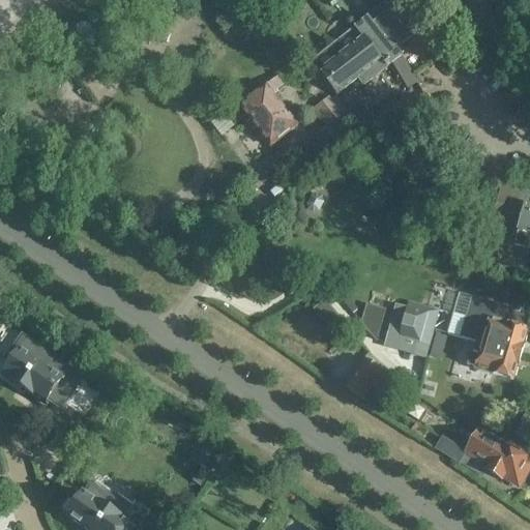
[(405,42),(384,17),(373,26),(367,19),(311,63),(336,96),(358,79),(363,85),(401,56),(395,50),(405,42)]
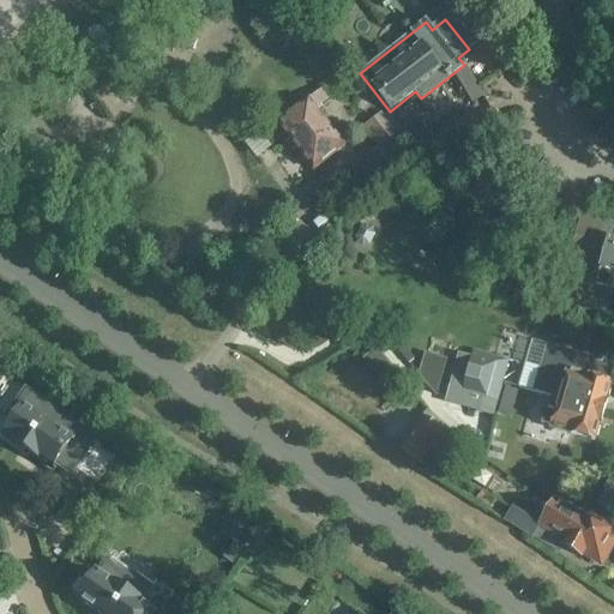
[(344,146),(308,101),(277,125),(313,170),(344,146)]
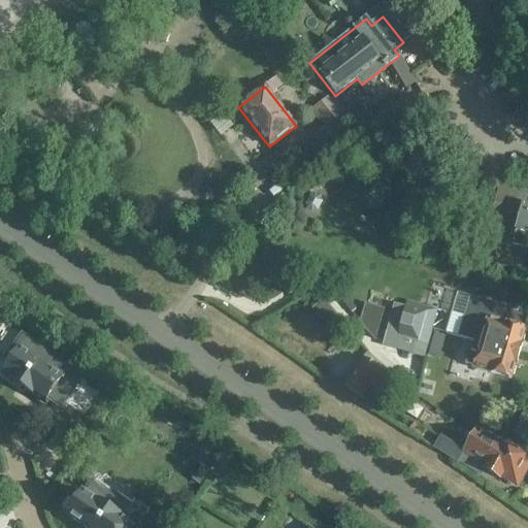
[(327,124),(343,106),(330,93),(312,110),(327,124)]
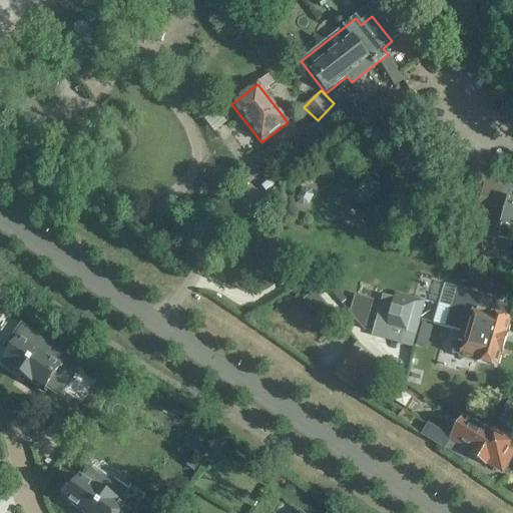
[(344,129),(361,129),(367,125),(356,110),(348,99),(329,115),(337,125),(339,123),(344,129)]
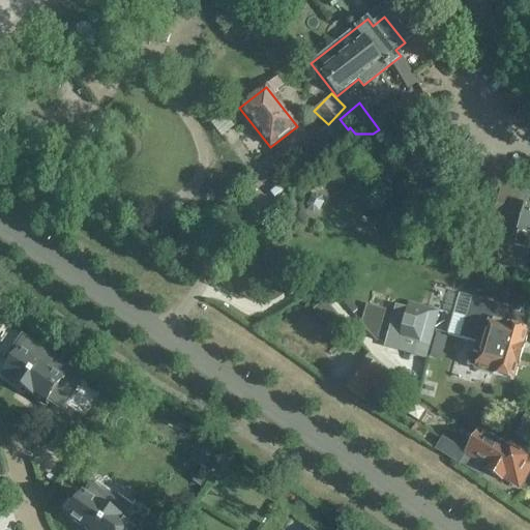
[(332,141),(329,136),(325,128),(313,137),(317,143),(319,142),(323,147),(332,141)]
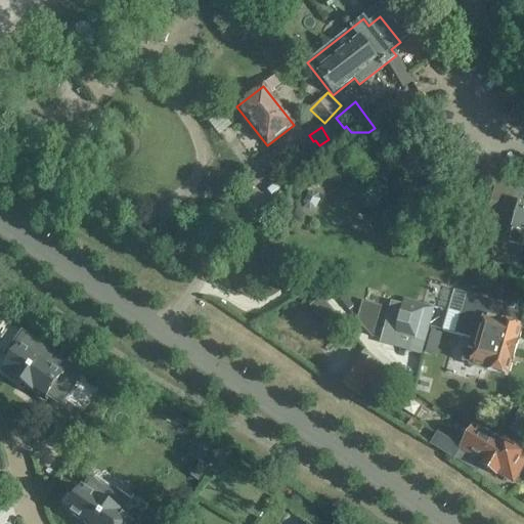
[(521,248),(523,236),(523,205),(521,205),(523,192),(523,190),(495,182),(488,208),(508,213),(508,211),(516,213),(512,227),(511,227),(507,244),(521,248)]
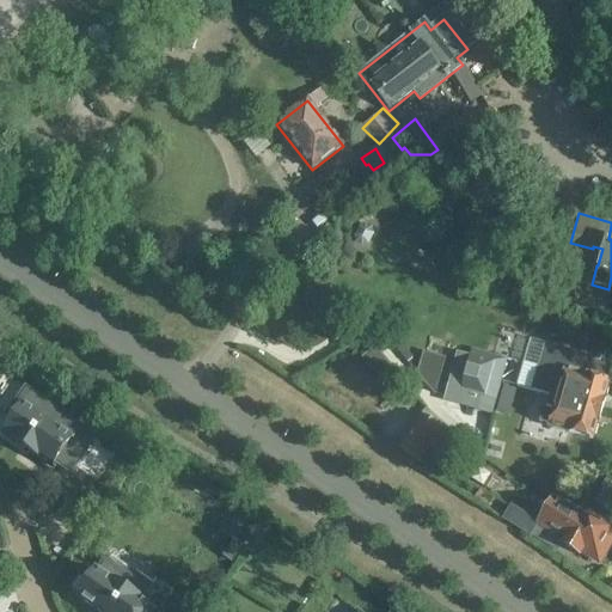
[(593,360),(545,347),(532,391),(550,396),(601,411),(605,399),(603,399),(604,396),(607,393),(609,389),(607,385),(609,381),(606,381),(611,365),(603,362),(604,359),(594,356),(593,360)]
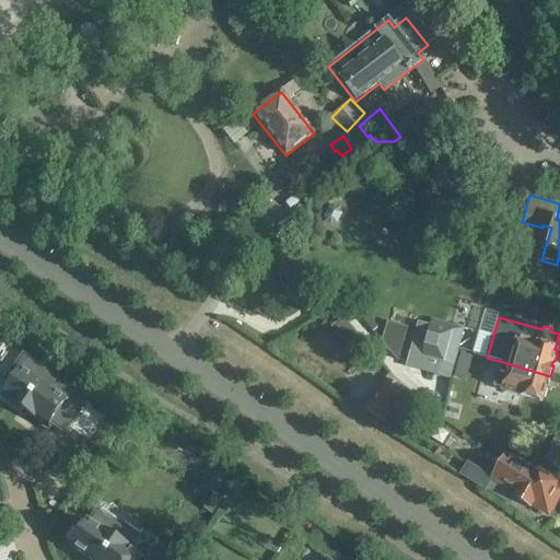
[(450,380),(451,375),(463,330),(419,318),(406,368),(418,371),(421,357),(443,363),(440,377),(450,380)]
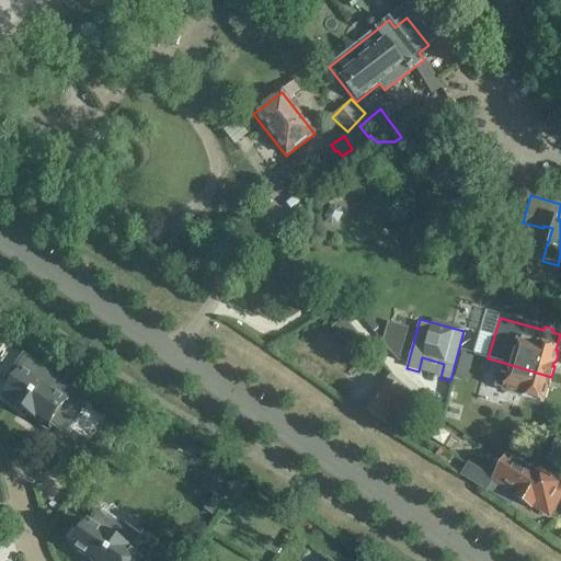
[(359,339),(343,320),(333,329),(350,348),(359,339)]
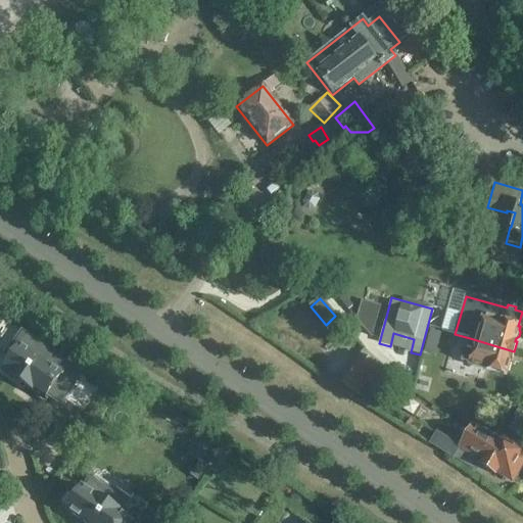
[(353,325),(374,331),(382,305),(362,298),(353,325)]
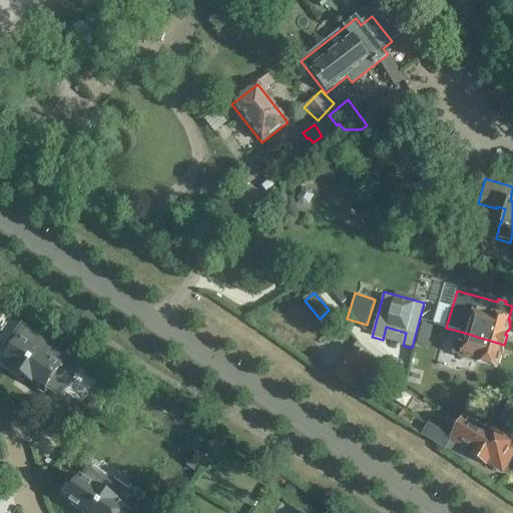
[(9,352),(2,362),(8,367),(32,385),(33,384),(43,392),(46,388),(59,398),(72,378),(69,376),(76,366),(64,358),(65,356),(19,324),(3,347),(9,352)]
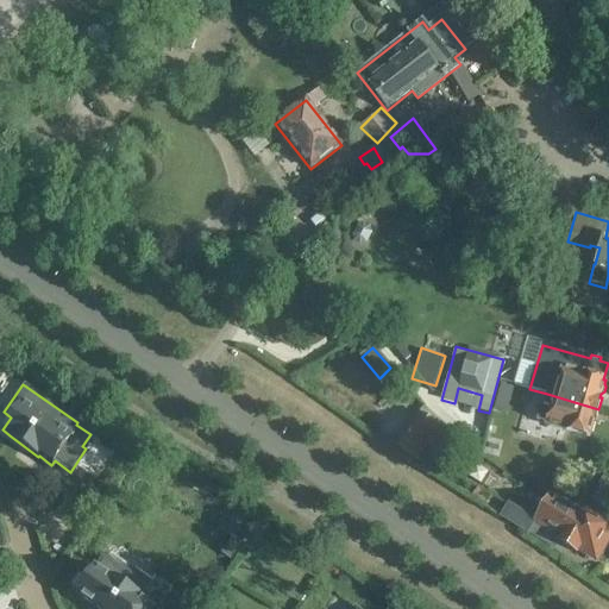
[(596,420),(598,409),(547,394),(544,407),(540,406),(537,420),(545,422),(545,424),(565,429),(565,431),(589,437),(589,433),(592,432),(594,426),(592,424),(594,420),(596,420)]
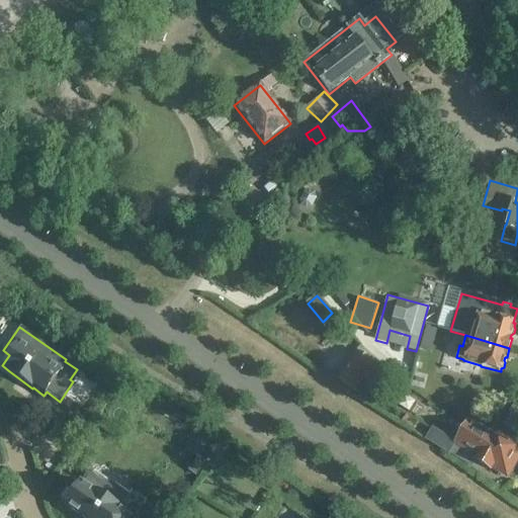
[(419,421),(427,407),(402,392),(398,399),(406,403),(402,410),(419,421)]
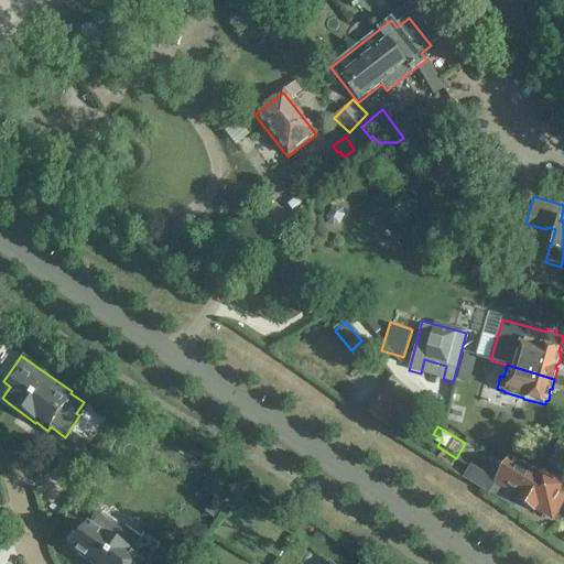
[(80,454),(62,480),(75,489),(93,463),(80,454)]
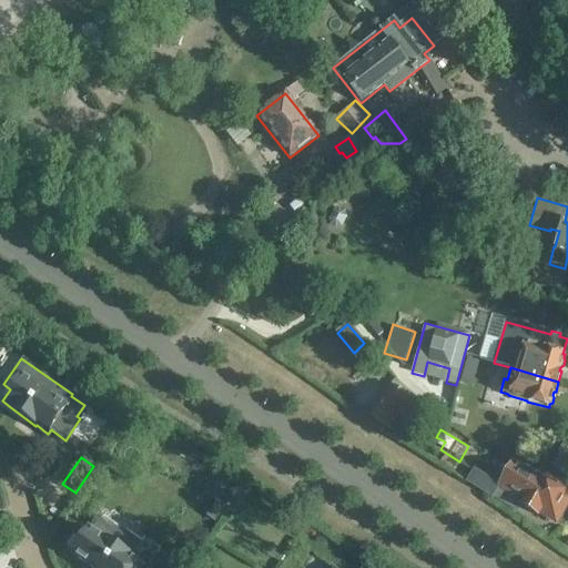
[(567,490),(544,476),(543,479),(514,463),(498,487),(524,503),(521,506),(537,516),(541,509),(553,516),(556,514),(567,495),(567,490)]
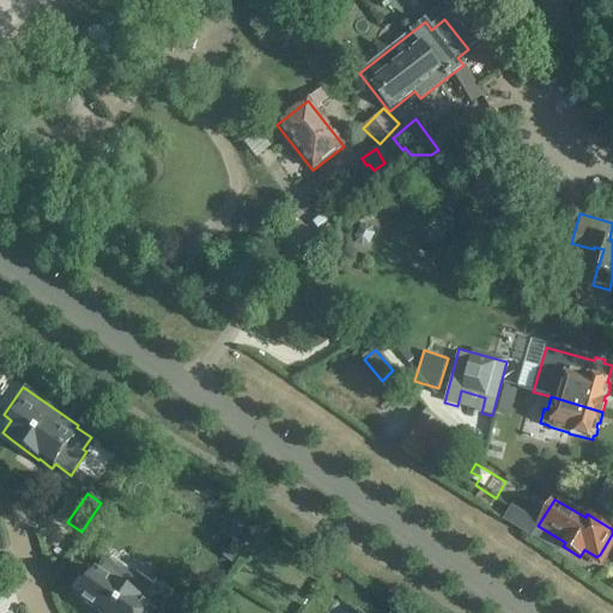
[(503,521),(533,534),(540,519),(510,505),(503,521)]
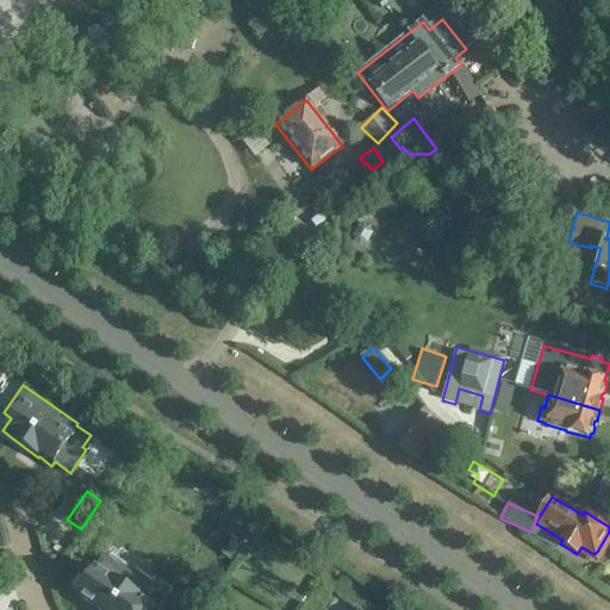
[(107,554),(78,597),(95,609),(156,609),(161,604),(144,592),(150,584),(107,554)]
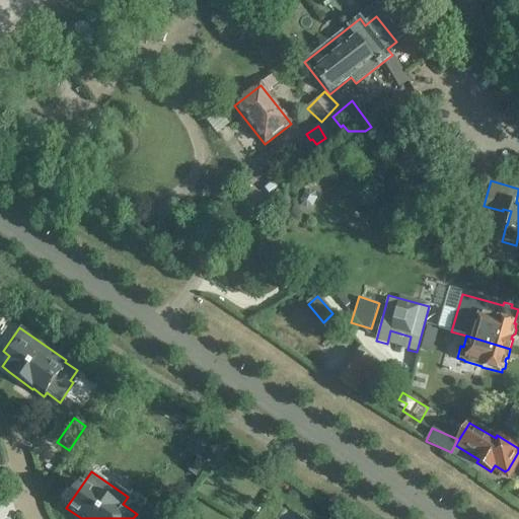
[(161,500),(148,518),(168,518),(175,510),(161,500)]
